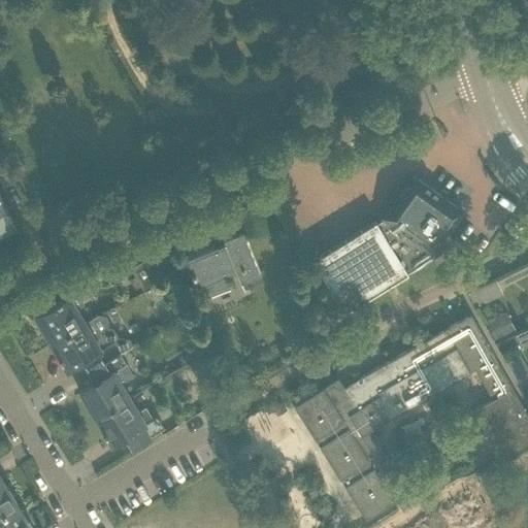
[(462,210),(418,179),(411,175),(381,218),(374,222),(374,221),(311,260),(343,312),(435,256),(432,252),(462,210)]
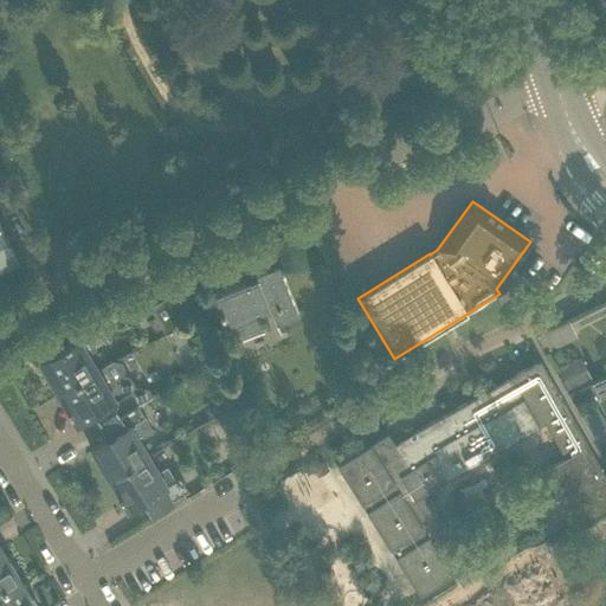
[(0,264),(14,258),(10,250),(17,246),(0,213),(0,264)]
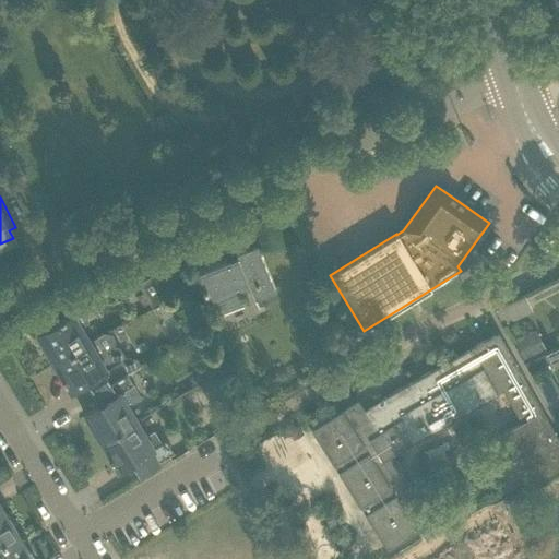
[(275,292),(264,266),(257,246),(236,254),(237,259),(197,275),(214,317),(241,305),(236,293),(250,287),(254,299),(275,292)]
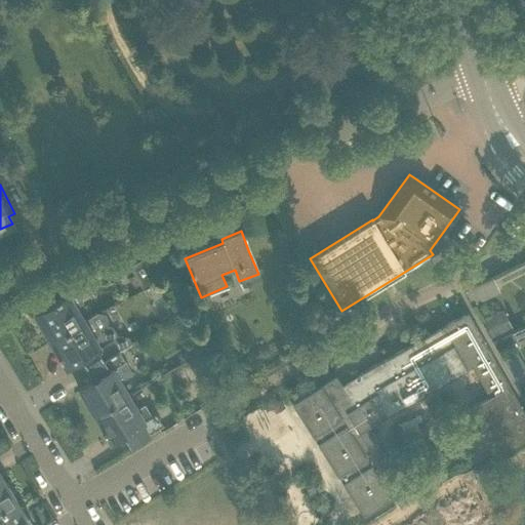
[(155,280),(153,278),(143,260),(130,268),(143,287),(155,280)]
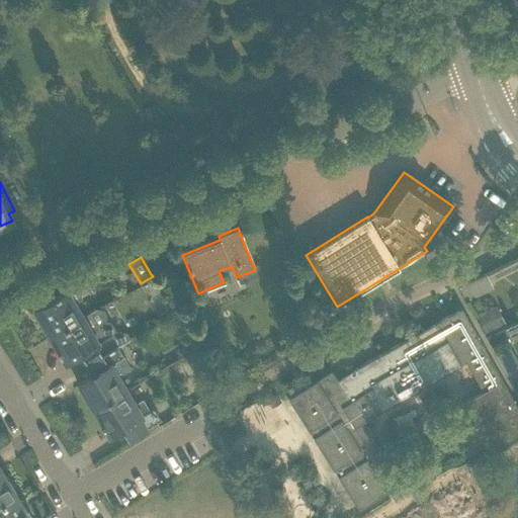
[(154,278),(141,286),(141,287),(143,291),(146,293),(150,294),(160,288),(154,278)]
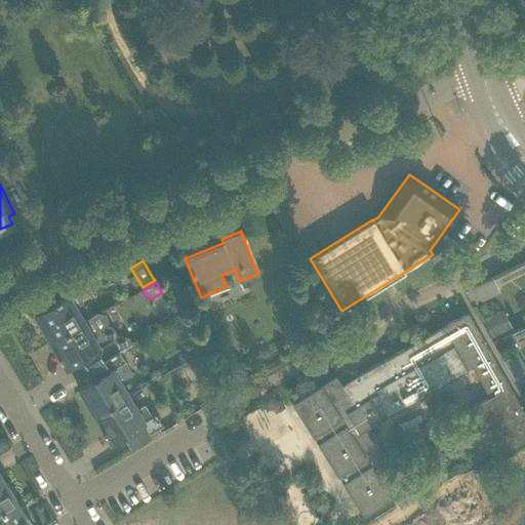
[(74,290),(35,315),(34,315),(49,341),(82,322),(73,306),(80,300),(74,290)]
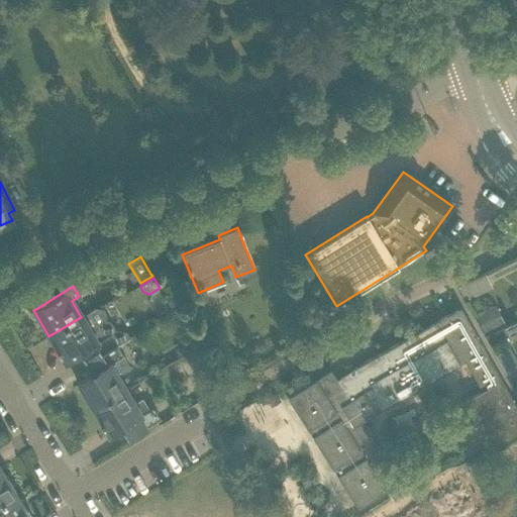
[(506,321),(495,303),(475,314),(486,332),(506,321)]
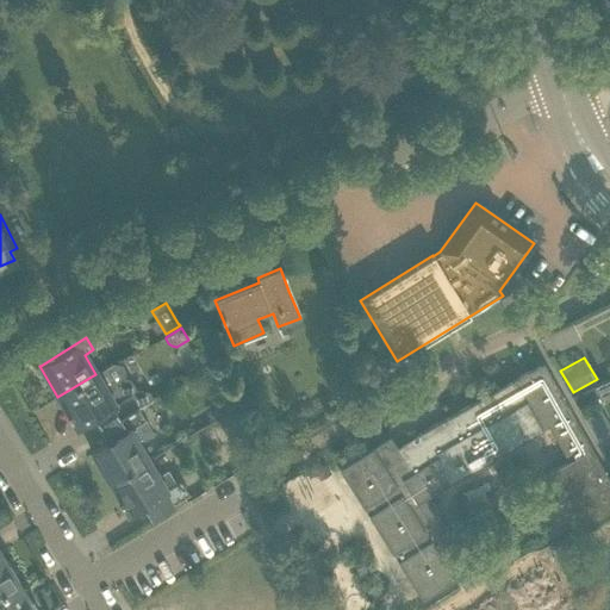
[(113,363),(95,374),(57,397),(76,428),(93,417),(100,430),(136,409),(151,399),(147,390),(135,390),(129,380),(123,378),(124,372),(120,366),(114,365),(113,363)]
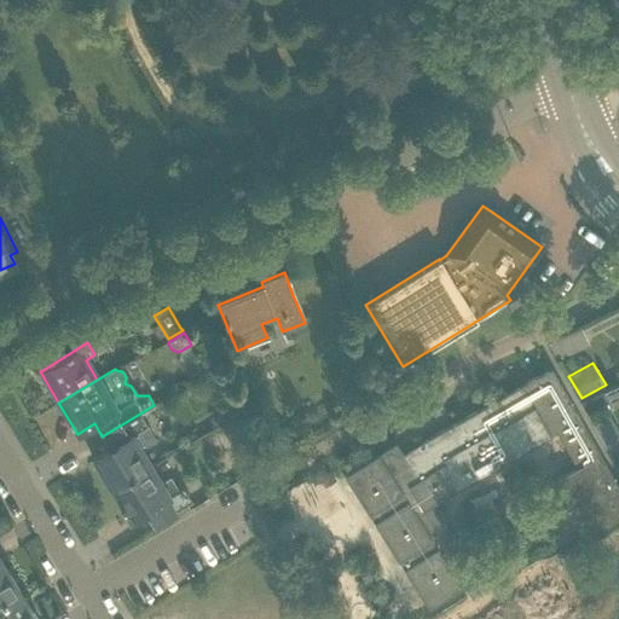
[(421,449),(404,458),(434,503),(547,439),(545,438),(551,435),(572,470),(544,486),(578,544),(618,520),(618,498),(617,496),(547,371),(418,444),(421,449)]
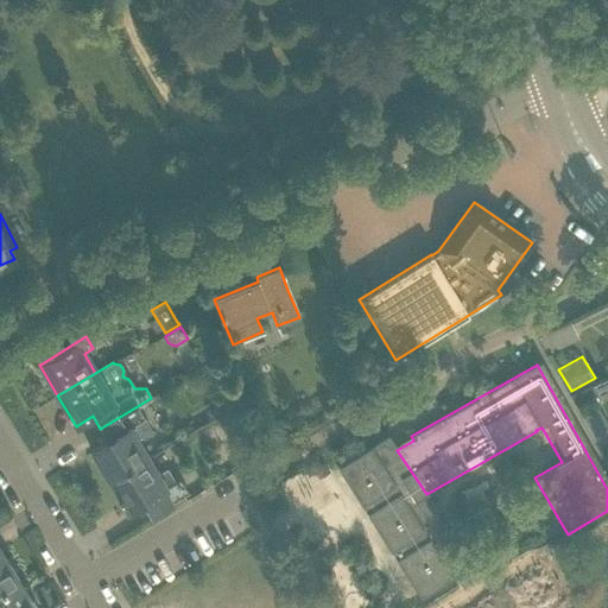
[(225,399),(210,407),(216,417),(217,416),(230,409),(225,399)]
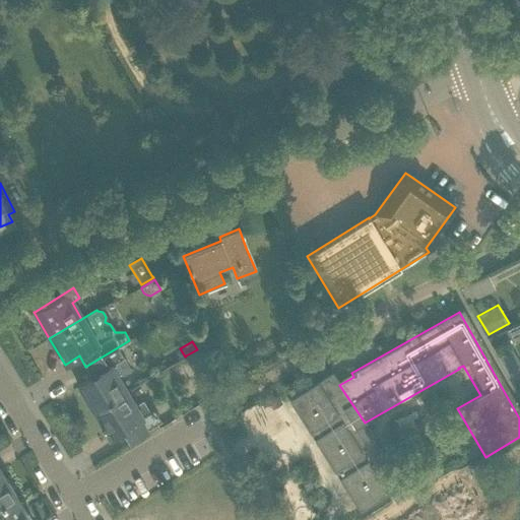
[(116,348),(85,367),(91,377),(77,385),(92,411),(126,392),(118,379),(130,371),(116,348)]
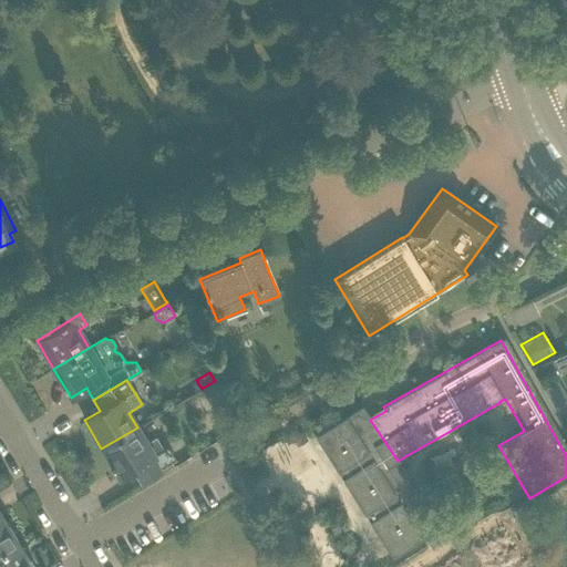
[(215,381),(203,388),(205,391),(208,398),(220,390),(215,381)]
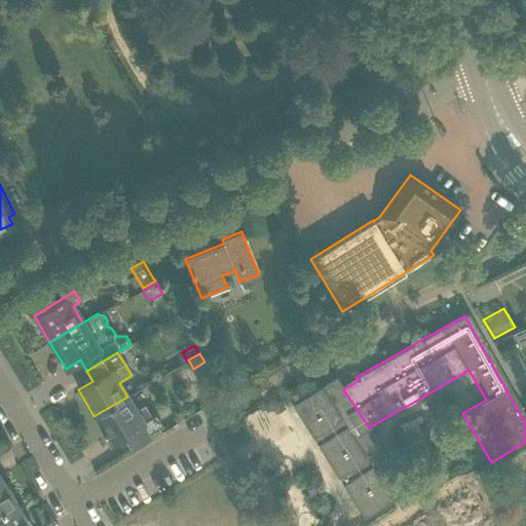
[(343,389),(341,385),(336,377),(293,405),(364,517),(407,489),(369,427),(343,389)]
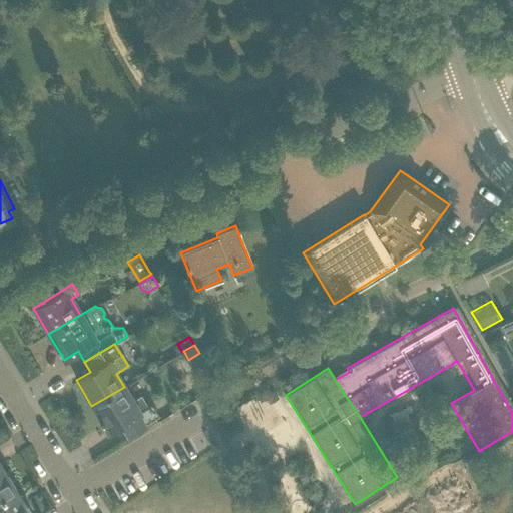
[(124,387),(91,406),(107,432),(121,424),(127,434),(158,416),(151,404),(147,406),(140,395),(132,400),(124,387)]
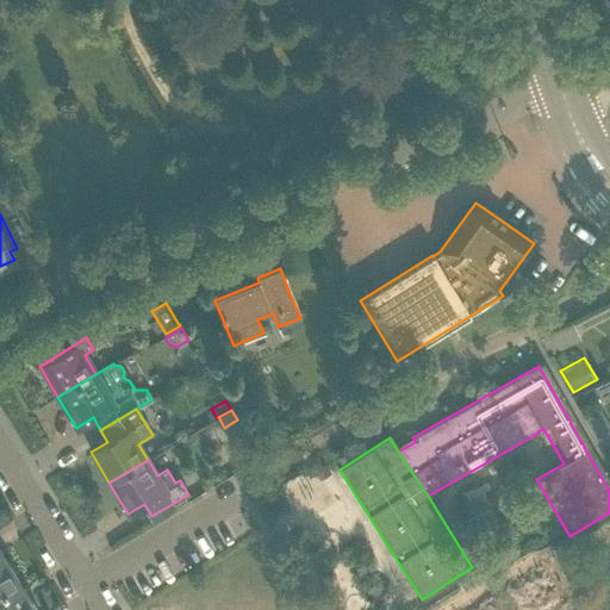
[(324,465),(315,471),(319,479),(330,473),(324,465)]
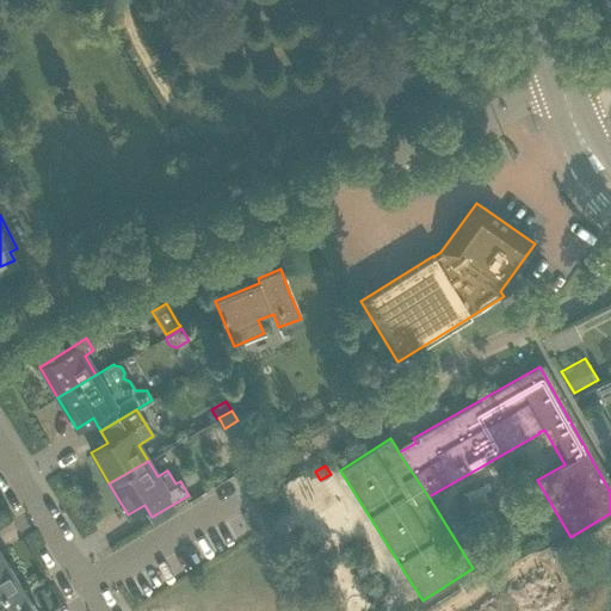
[(0,596),(19,584),(0,551),(0,596)]
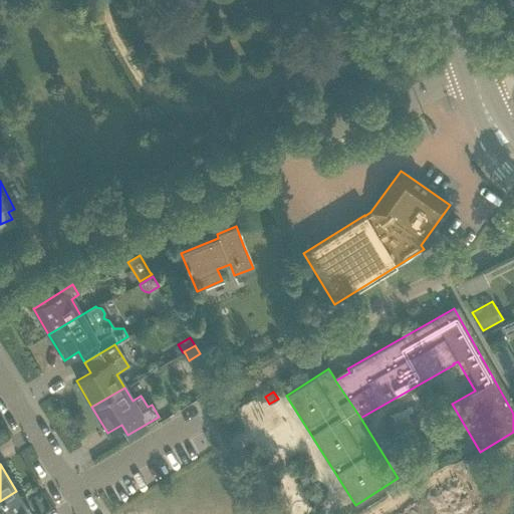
[(423,465),(405,476),(410,485),(429,474),(423,465)]
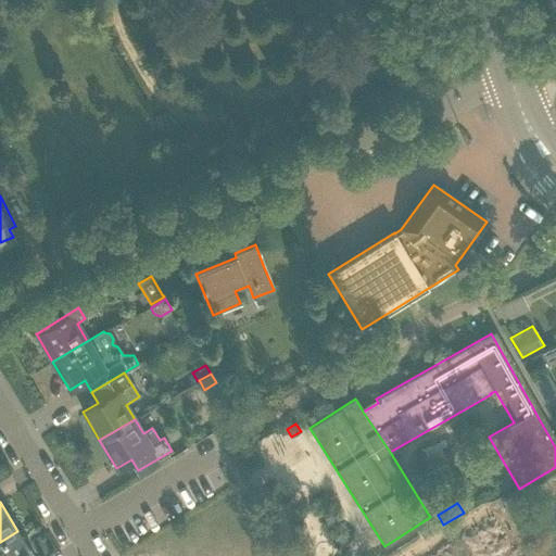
[(476,514),(483,525),(503,555),(507,554),(508,555),(518,555),(521,554),(530,548),(505,510),(490,520),(483,509),(476,514)]
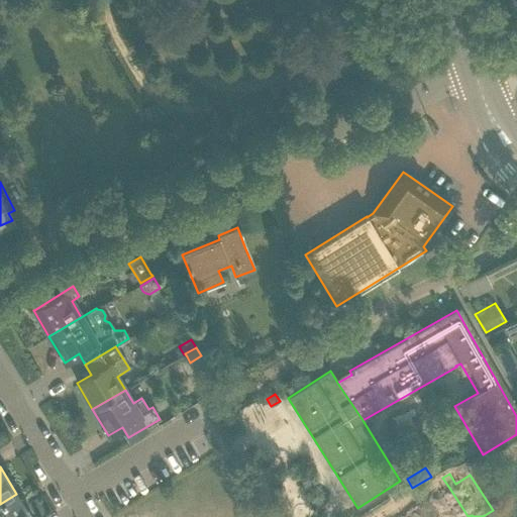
[(442,492),(429,501),(438,516),(468,516),(449,488),(442,478),(436,482),(442,492)]
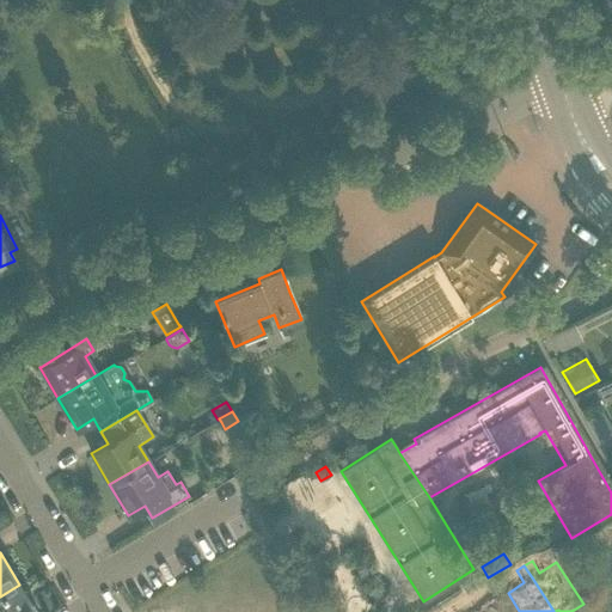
[(36,611),(19,585),(0,597),(0,611),(36,611)]
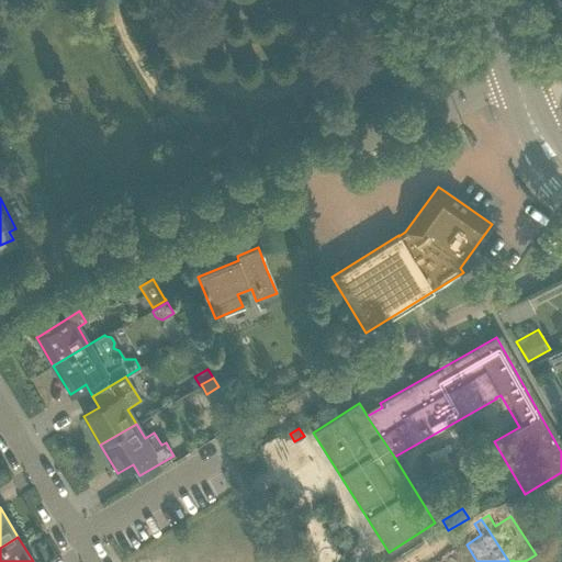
[(445,543),(437,548),(444,559),(446,561),(476,561),(467,544),(451,554),(445,543)]
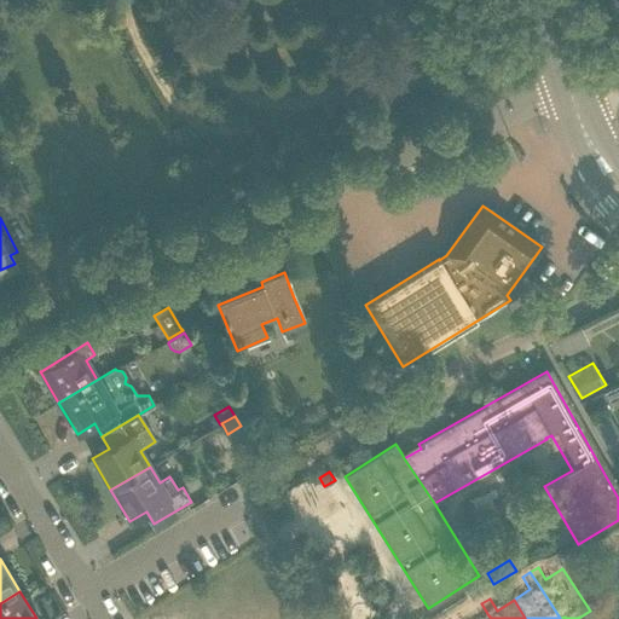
[(491,618),(489,615),(481,603),(474,608),(480,618),(491,618)]
